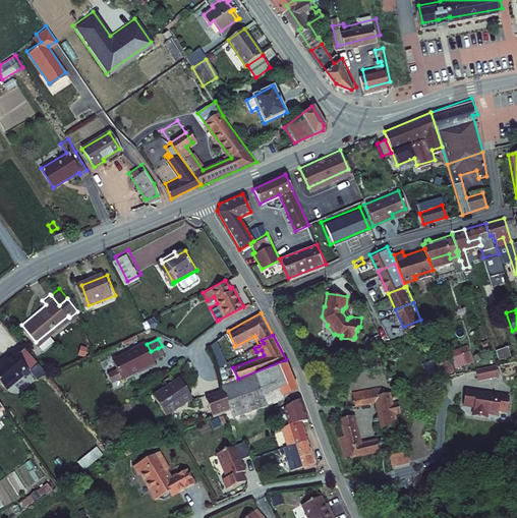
[(466,340),(459,343),(465,360),(472,357),(466,340)]
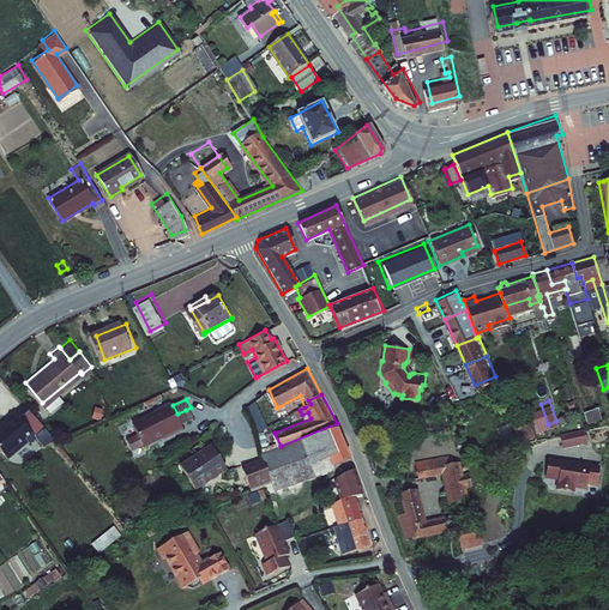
[(127,440),(132,451),(162,436),(164,439),(186,428),(184,426),(191,422),(186,410),(178,414),(173,405),(172,403),(155,411),(156,416),(134,427),(139,435),(127,440)]
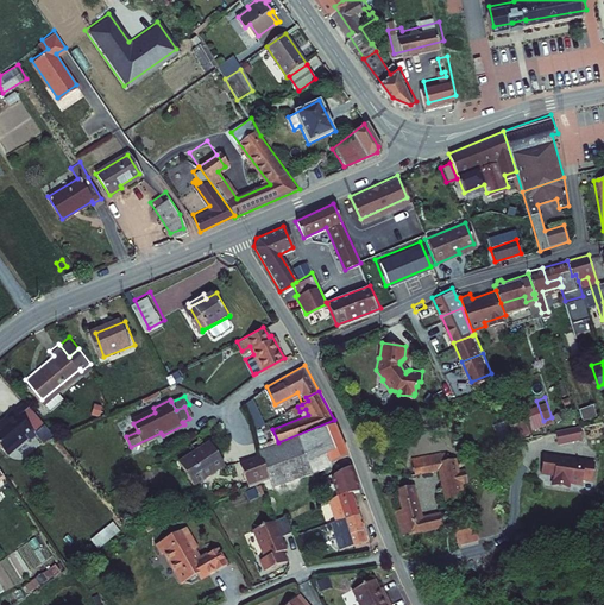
[(536,401),(523,405),(532,426),(543,421),(536,401)]
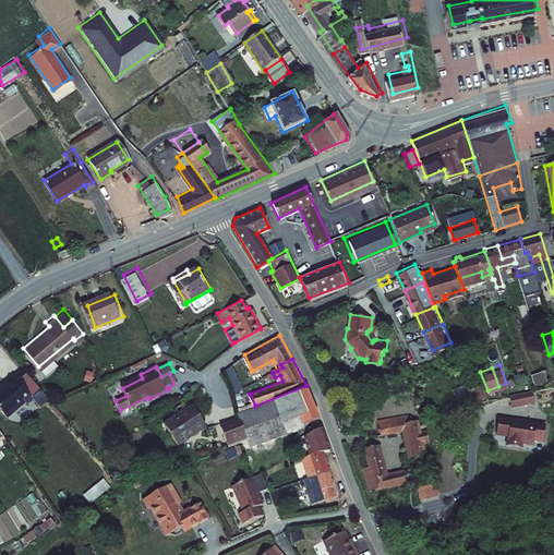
[(544,368),(531,372),(536,384),(549,379),(544,368)]
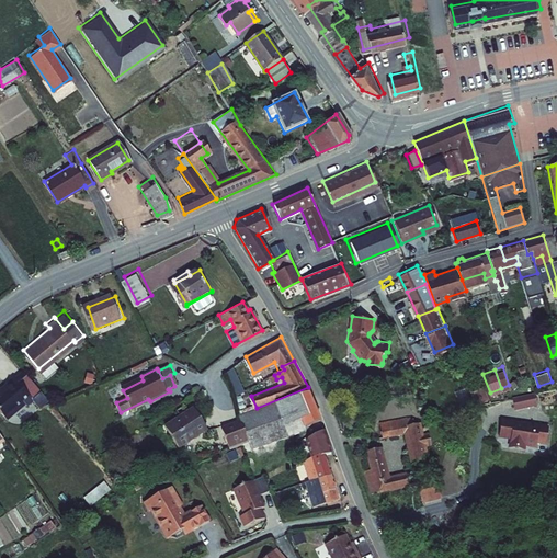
[(0,408),(9,419),(26,403),(30,407),(36,401),(43,410),(52,402),(27,373),(19,379),(18,378),(6,388),(7,390),(0,396),(0,408)]
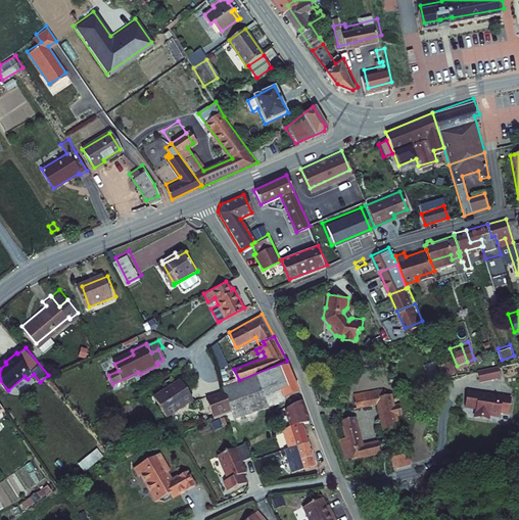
[(234,410),(237,416),(285,396),(283,393),(298,386),(287,361),(239,380),(224,386),(226,390),(233,407),(234,410)]
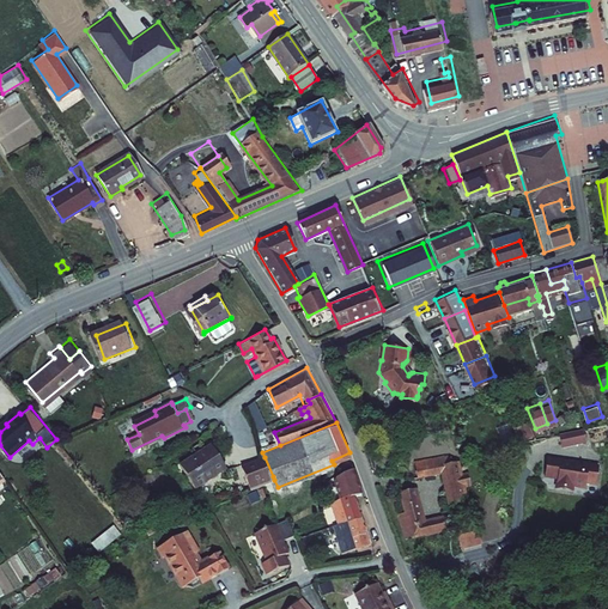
[(577,426),(553,432),(557,445),(581,439),(577,426)]
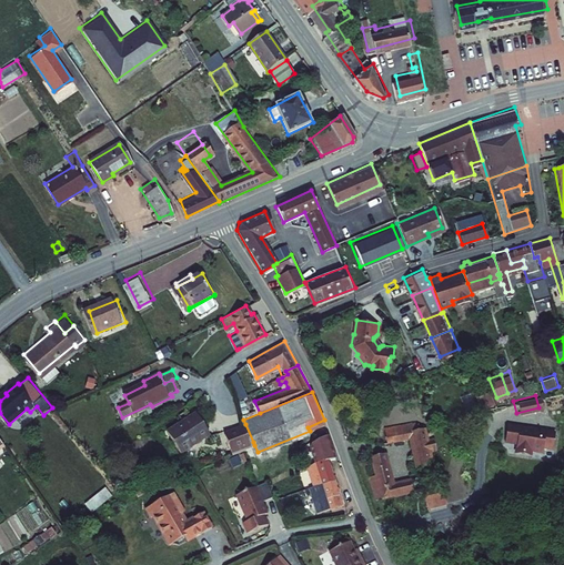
[(170,430),(183,451),(213,432),(200,411),(170,430)]
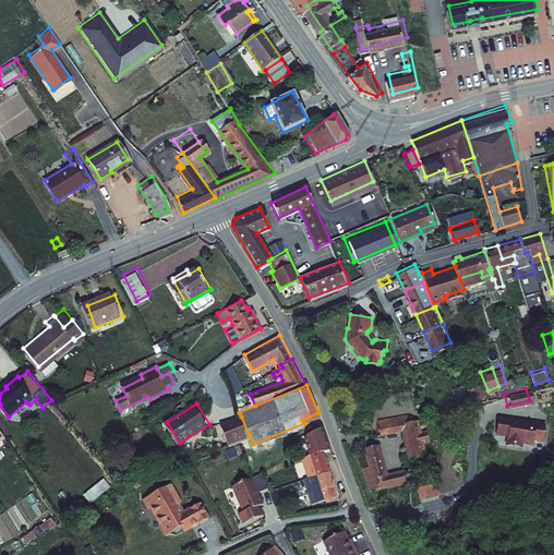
[(378,422),(382,432),(407,426),(413,455),(426,451),(418,414),(405,418),(405,417),(378,422)]
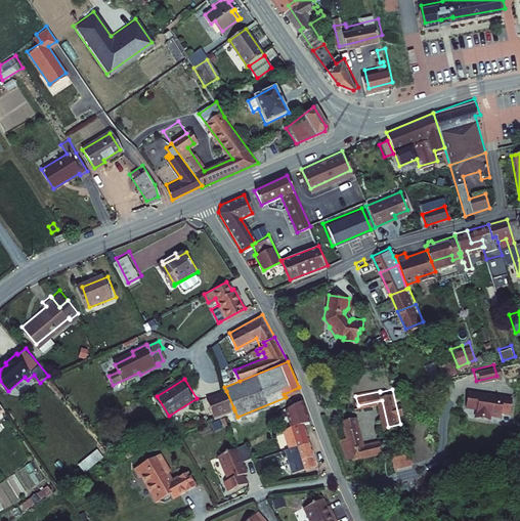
[(471,413),(503,418),(506,395),(463,389),(461,406),(471,407),(471,413)]
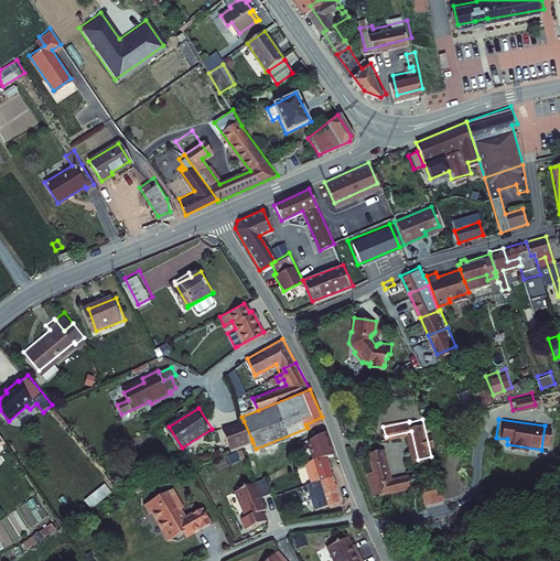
[(244,421),(224,429),(232,446),(251,439),(244,421)]
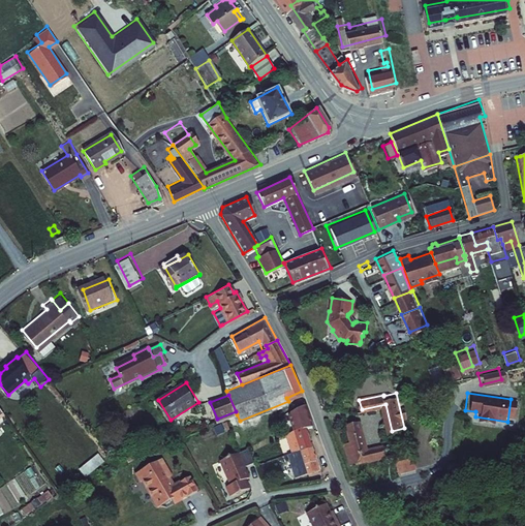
[(289,413),(295,428),(308,425),(313,424),(306,403),(291,409),(289,413)]
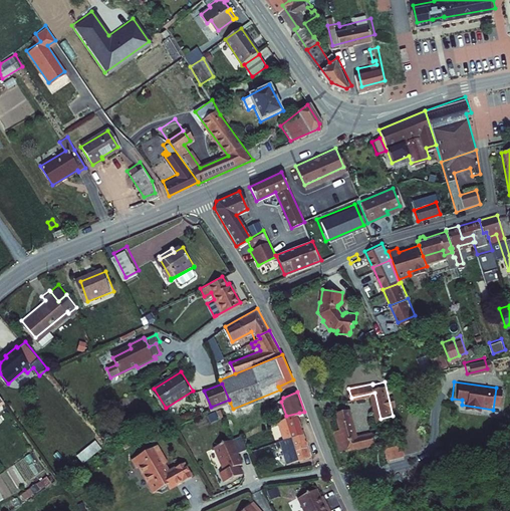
[(229,400),(211,407),(212,410),(230,403),(229,400)]
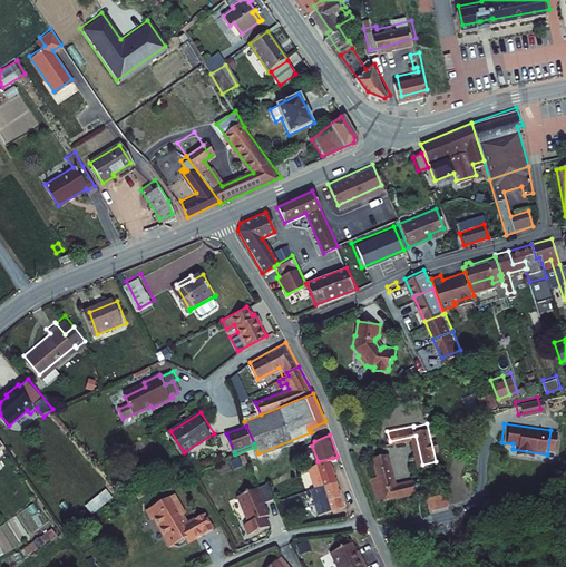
[(372,473),(378,497),(405,491),(417,488),(413,475),(396,479),(390,455),(392,455),(391,452),(388,452),(388,451),(373,455),(377,472),(372,473)]
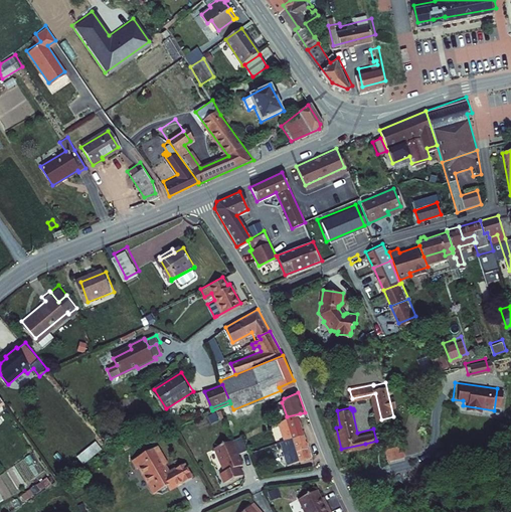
[(266,416),(269,418),(274,412),(271,409),(266,416)]
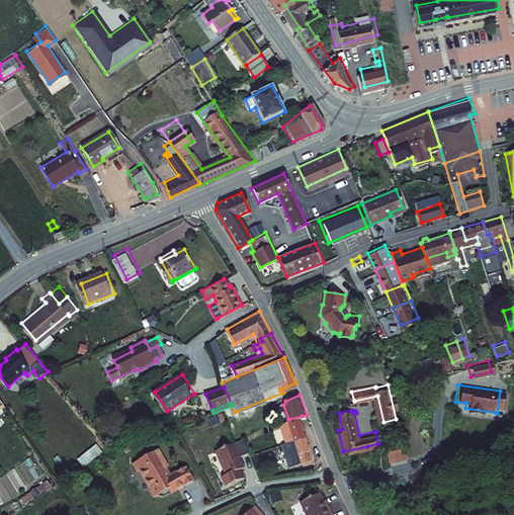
[(282,420),(290,441),(309,434),(302,416),(288,419),(282,420)]
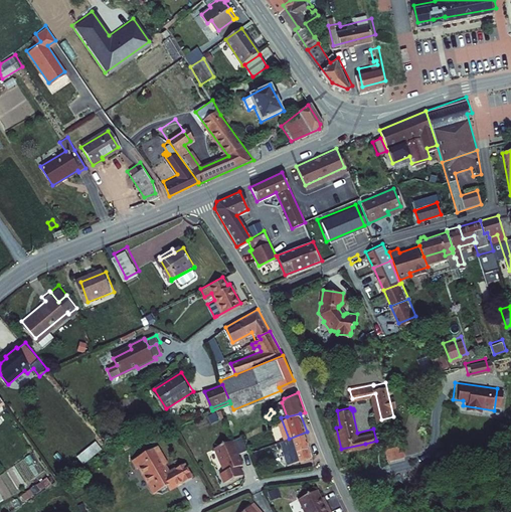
[(297,460),(315,453),(307,432),(289,439),(297,460)]
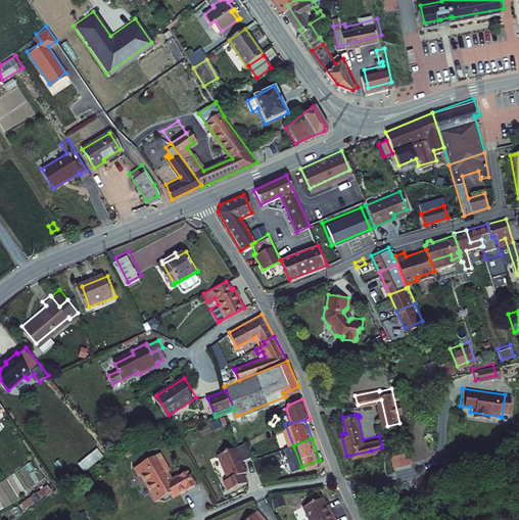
[(242,474),(245,473),(240,463),(251,458),(245,443),(218,457),(229,480),(225,482),(229,491),(246,483),(242,474)]
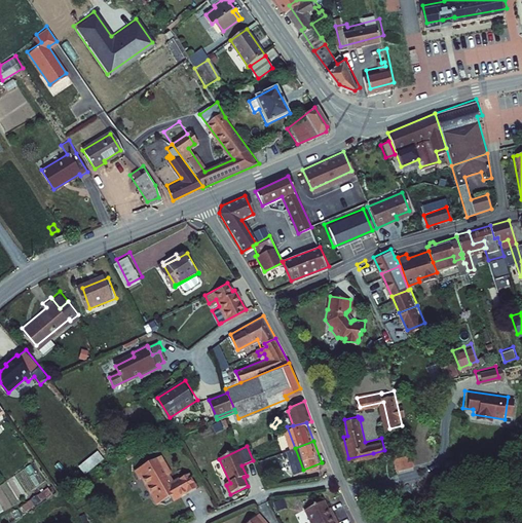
[(289,451),(298,472),(303,470),(295,448),(289,451)]
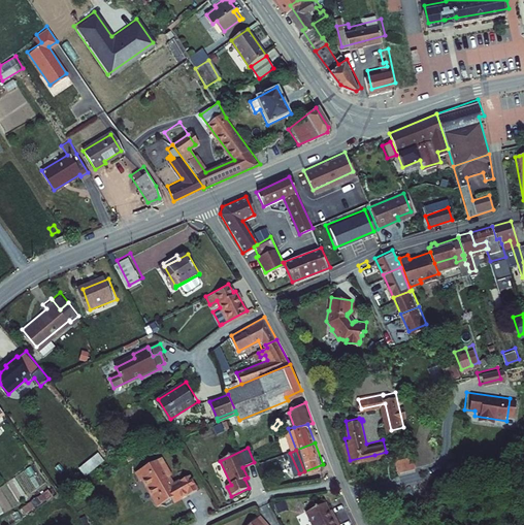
[(390,459),(394,471),(411,465),(405,453),(390,459)]
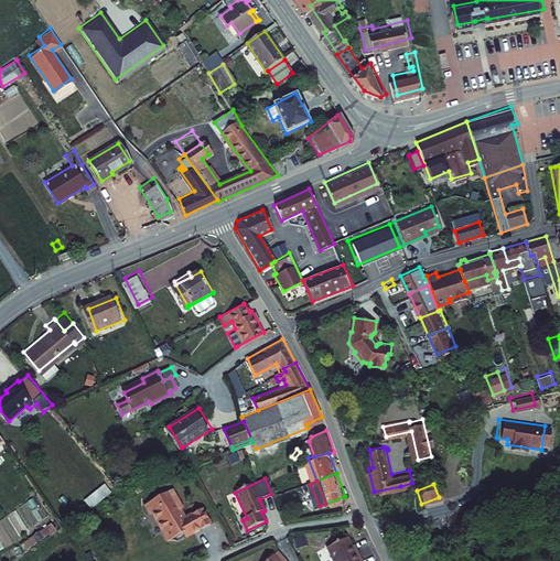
[(78,498),(86,506),(100,494),(93,485),(78,498)]
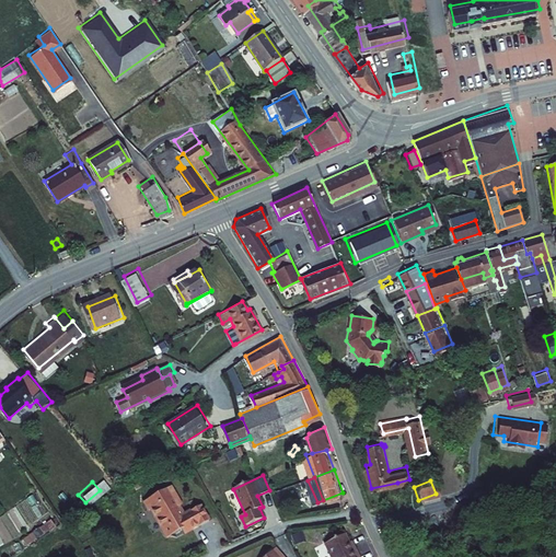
[(180,502),(182,501),(171,483),(157,490),(168,512),(182,507),(180,502)]
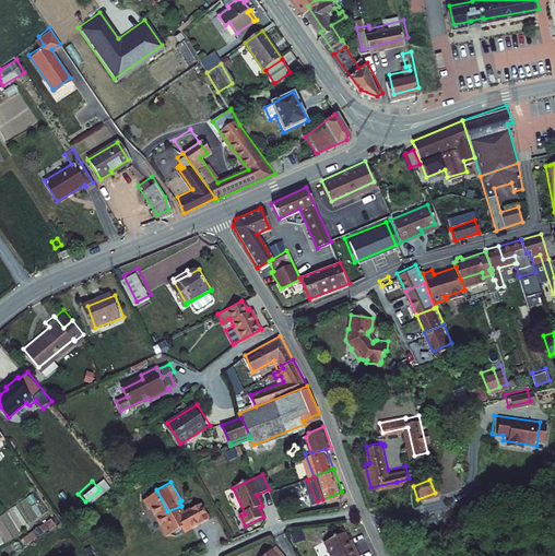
[(179,531),(167,511),(156,489),(144,496),(150,505),(151,504),(157,516),(162,512),(167,521),(162,524),(167,533),(169,532),(176,533),(179,531)]
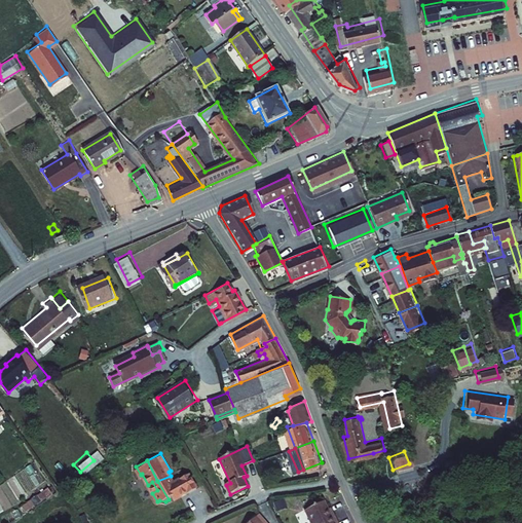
[(187,491),(196,486),(188,472),(179,477),(186,490),(187,491)]
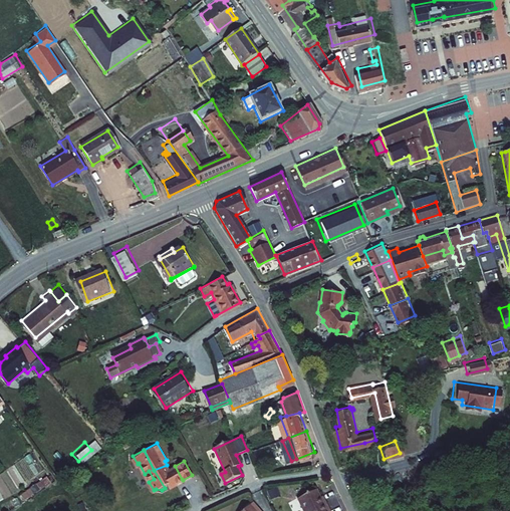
[(165,488),(177,482),(169,469),(167,465),(154,470),(165,488)]
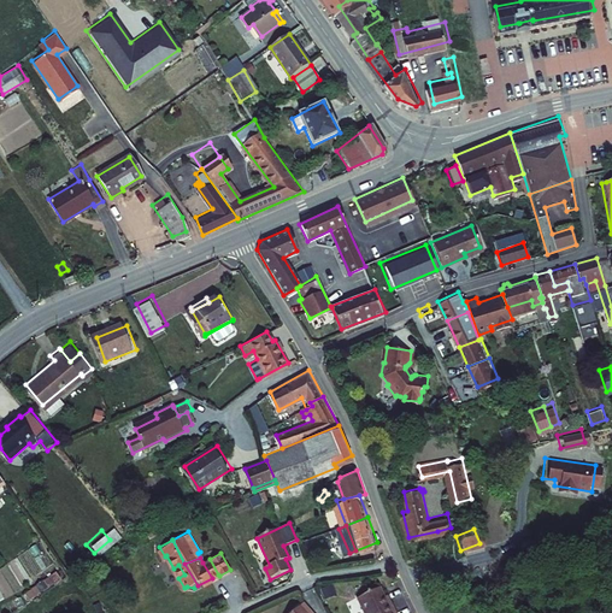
[(212,578),(218,575),(210,559),(202,563),(212,578)]
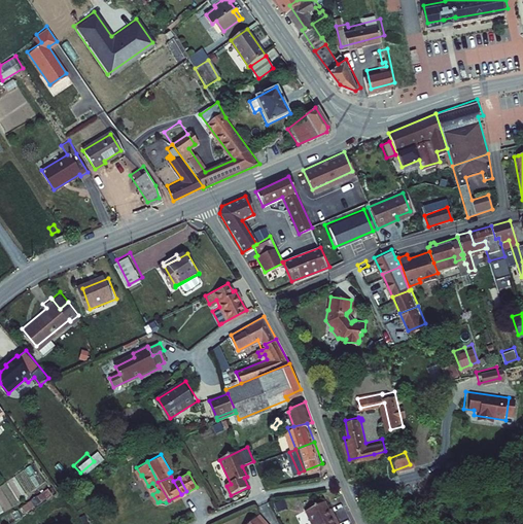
[(152,494),(158,491),(152,483),(148,486),(152,494)]
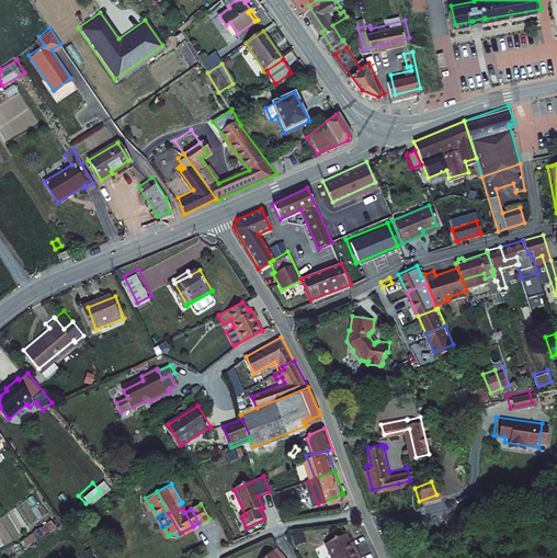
[(326,542),(332,557),(360,557),(354,545),(351,547),(345,533),(326,542)]
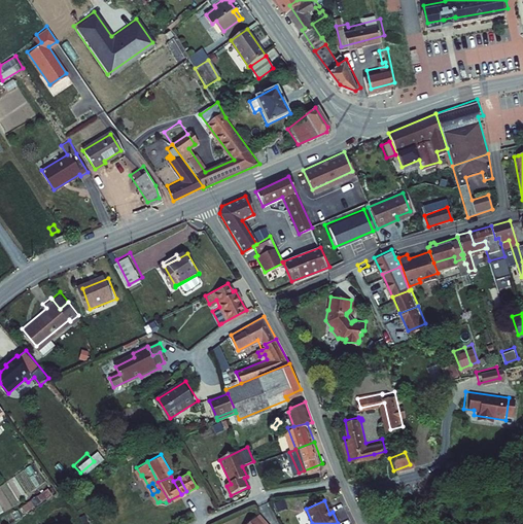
[(247,523),(266,523),(270,520),(264,512),(247,523)]
